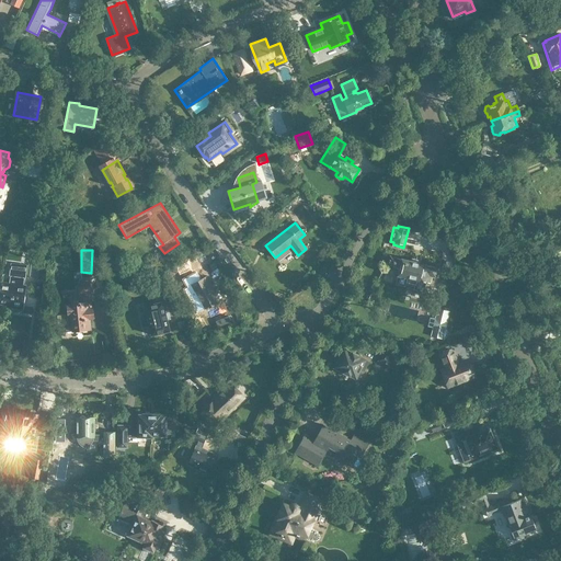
[(401,259),(395,256),(392,266),(399,268),(398,274),(407,276),(405,279),(407,281),(405,284),(414,286),(415,283),(416,283),(418,279),(430,283),(431,275),(435,276),(435,274),(439,275),(441,273),(436,272),(437,267),(426,265),(426,264),(402,259),(401,259)]
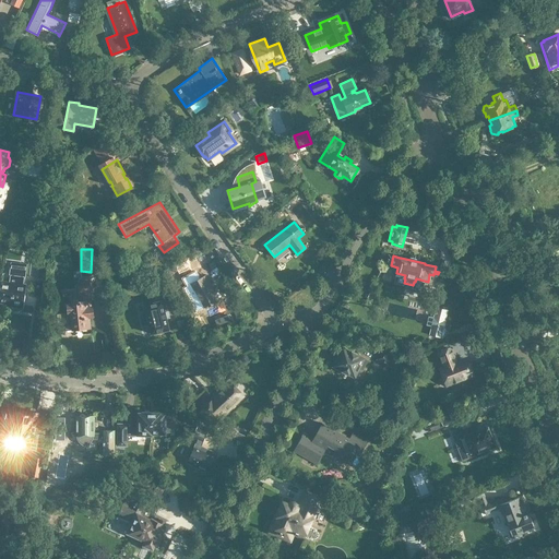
[(1,281),(0,287),(0,299),(6,301),(4,305),(22,307),(25,283),(22,283),(23,276),(24,276),(25,264),(10,262),(9,274),(10,274),(9,282),(1,281)]
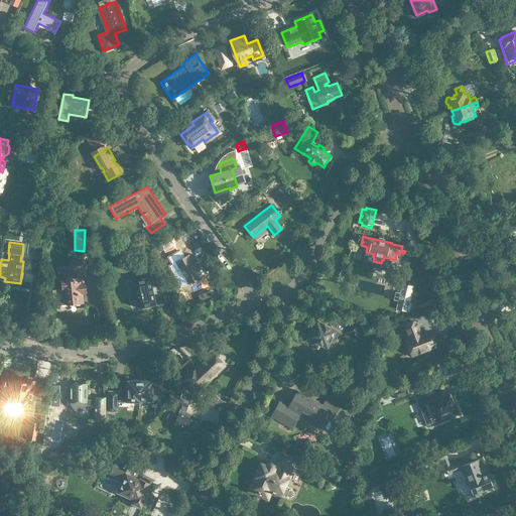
[(202,277),(192,261),(194,260),(189,254),(182,258),(179,253),(180,252),(175,246),(165,254),(170,260),(173,257),(176,262),(184,277),(182,278),(186,285),(189,283),(190,284),(192,283),(191,282),(202,277)]
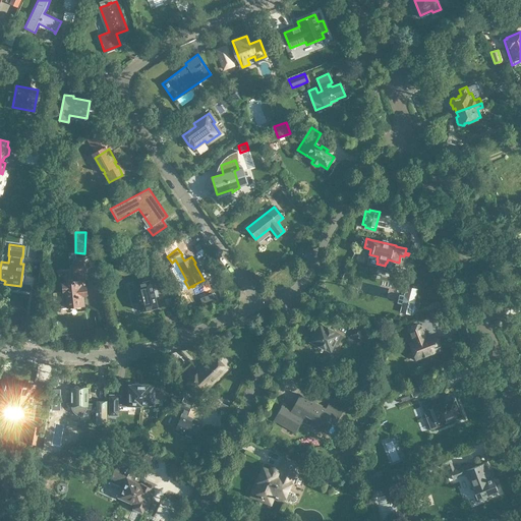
[(88,253),(93,266),(99,263),(93,250),(88,253)]
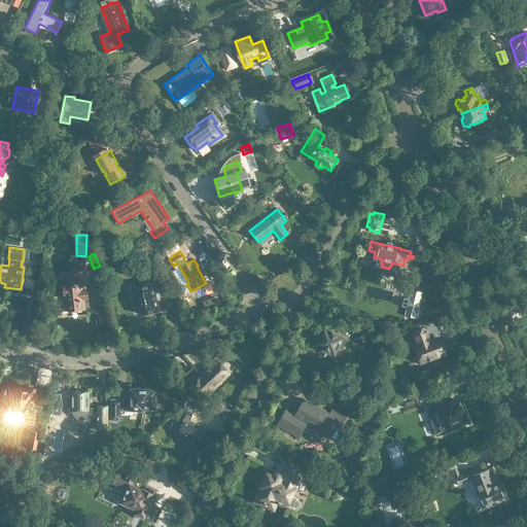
[(63,294),(61,294),(62,312),(84,309),(82,299),(85,299),(83,279),(93,274),(86,262),(80,266),(81,270),(71,275),(72,279),(65,280),(65,287),(63,287),(63,294)]
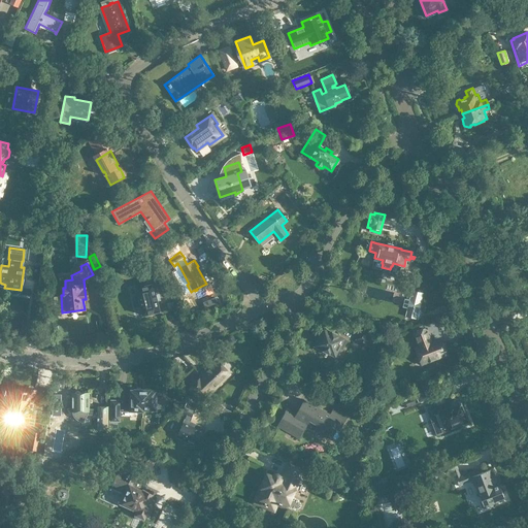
[(152,278),(135,282),(136,290),(131,291),(133,300),(138,300),(140,308),(157,305),(152,278)]
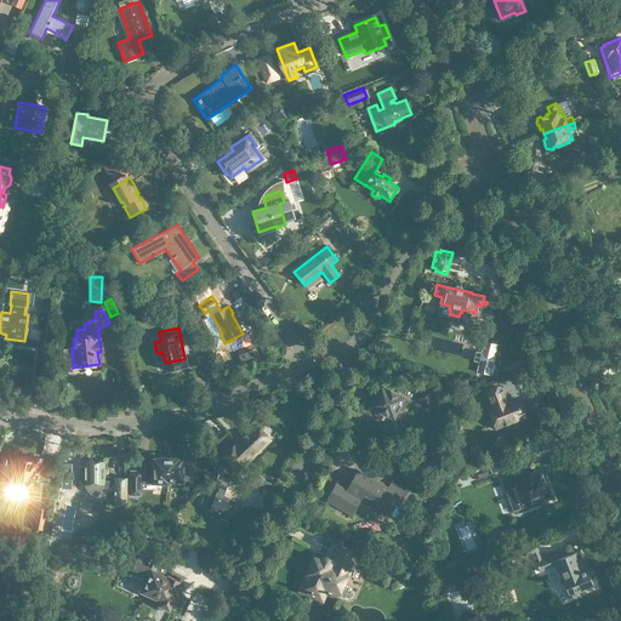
[(476,374),(491,377),(494,366),(493,365),(497,345),(484,342),(480,353),(476,352),(473,362),(479,363),(476,374)]
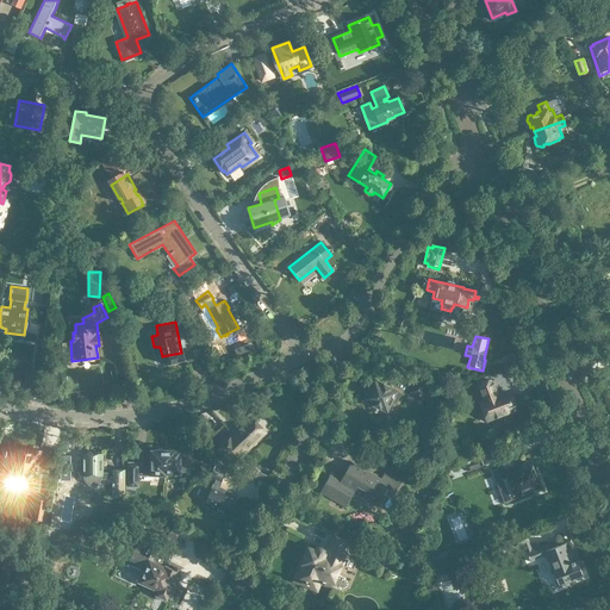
[(391,402),(394,403),(399,392),(381,383),(375,379),(374,380),(373,379),(363,399),(386,411),(391,402)]
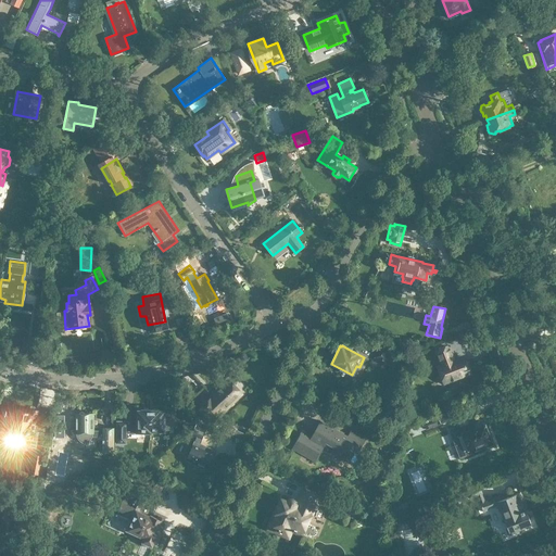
[(375,356),(395,367),(401,356),(380,345),(375,356)]
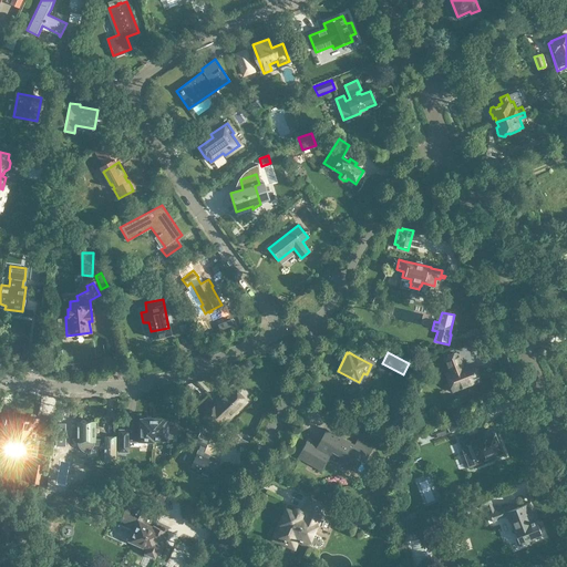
[(445,374),(453,392),(480,381),(474,368),(471,369),(470,364),(466,366),(464,367),(462,368),(456,352),(444,358),(450,372),(445,374)]
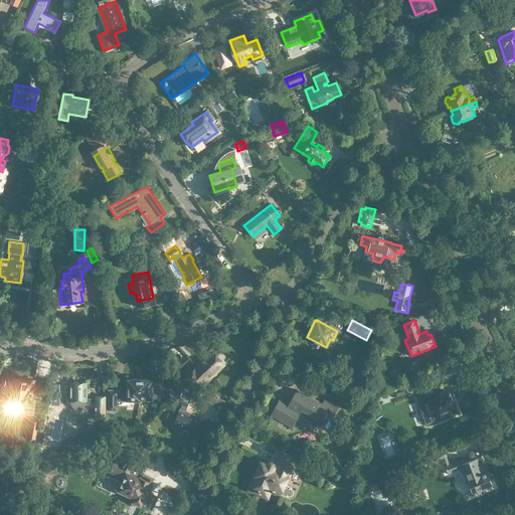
[(222,365),(219,362),(221,360),(216,355),(214,357),(211,354),(196,368),(196,367),(184,379),(187,383),(186,384),(190,387),(190,386),(196,392),(203,386),(200,383),(205,378),(207,380),(222,365)]
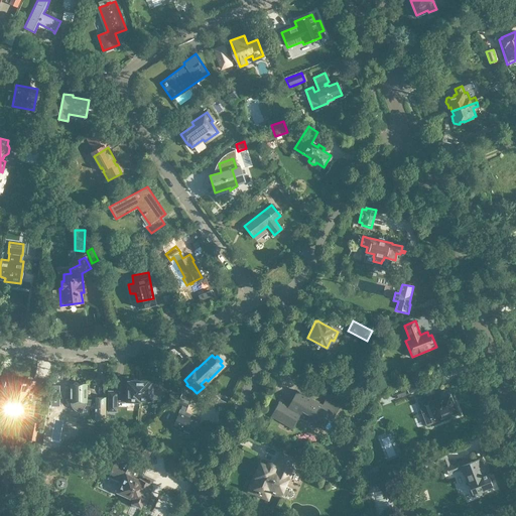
[(6,402),(19,404),(18,407),(24,408),(23,414),(33,415),(36,399),(30,398),(30,394),(32,395),(34,381),(26,379),(25,382),(14,380),(12,394),(7,393),(6,402)]
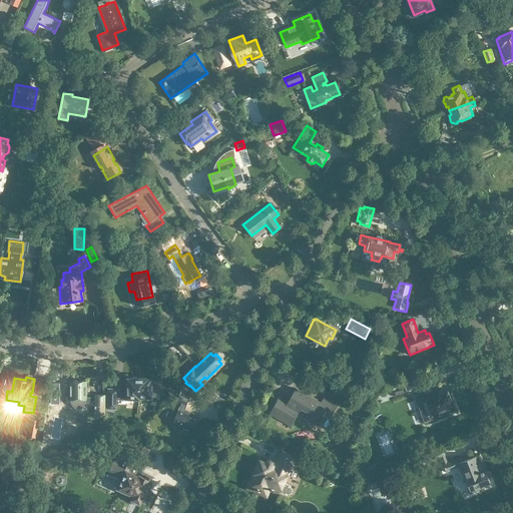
[(139,396),(139,378),(137,378),(136,377),(132,377),(131,378),(129,378),(129,379),(126,379),(126,382),(125,382),(125,392),(116,392),(116,390),(108,390),(108,409),(116,409),(116,399),(131,400),(131,398),(138,398),(138,396),(139,396)]
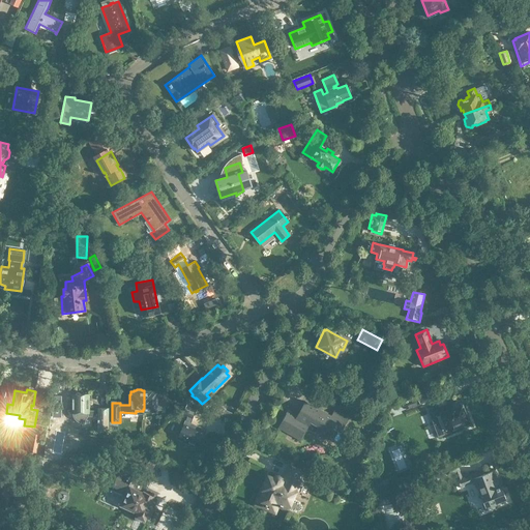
[(144,390),(144,409),(149,410),(149,411),(156,411),(156,394),(156,391),(152,391),(152,390),(150,390),(149,389),(146,389),(145,390),(144,390)]
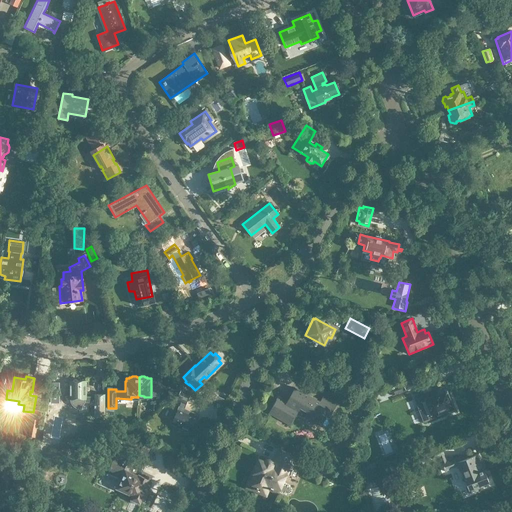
[(391,391),(392,396),(417,386),(413,377),(393,385),(392,381),(386,383),(387,387),(385,388),(387,393),(391,391)]
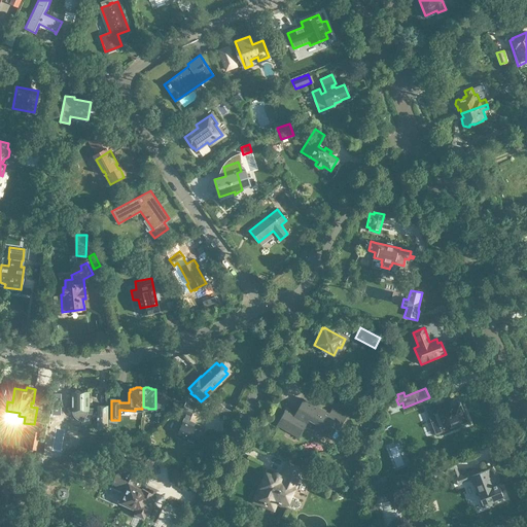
[(78,420),(80,420),(81,420),(83,419),(85,417),(86,415),(97,415),(97,428),(108,428),(107,405),(97,405),(97,409),(89,409),(88,391),(80,391),(77,390),(76,390),(73,391),(72,391),(72,408),(71,408),(71,412),(72,412),(73,414),(73,415),(74,416),(75,418),(77,419),(78,420)]
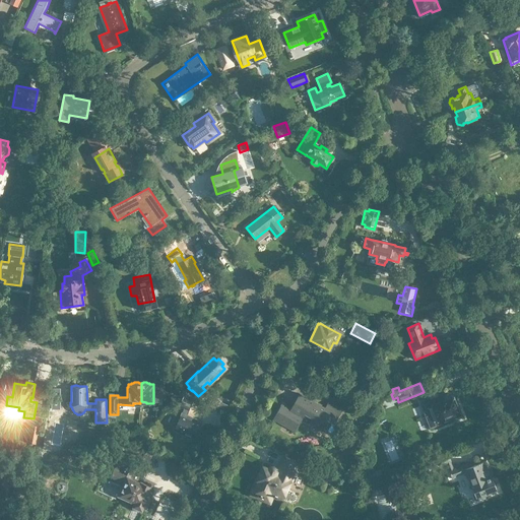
[(295,432),(305,414),(312,419),(310,423),(325,432),(331,423),(334,425),(343,410),(329,402),(325,408),(301,393),(290,410),(281,405),(273,419),(295,432)]
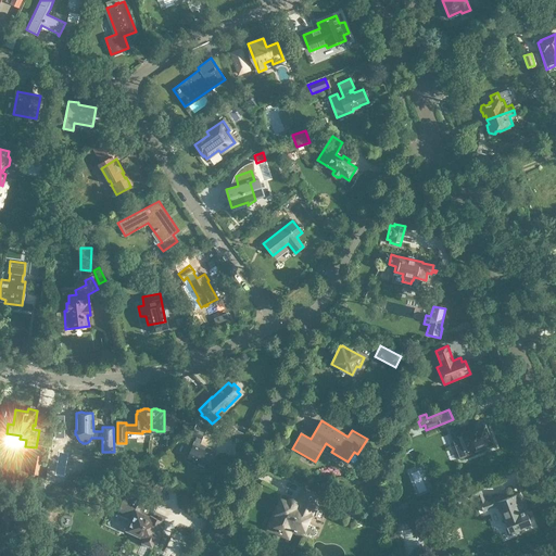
[(207,427),(197,422),(193,430),(204,434),(207,427)]
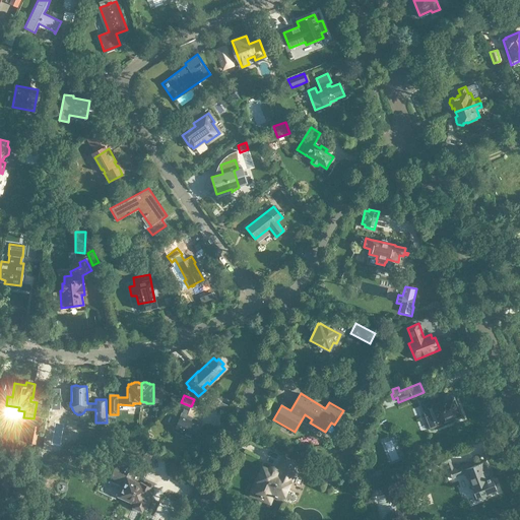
[(432,413),(425,416),(430,428),(460,415),(453,397),(444,401),(442,397),(428,403),(432,413)]
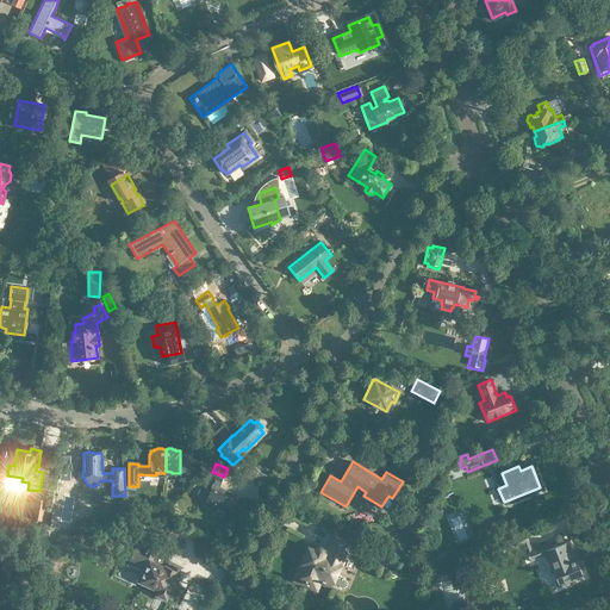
[(234,492),(216,485),(213,483),(204,504),(222,512),(223,511),(226,514),(228,511),(230,508),(230,505),(235,495),(234,493),(234,492)]
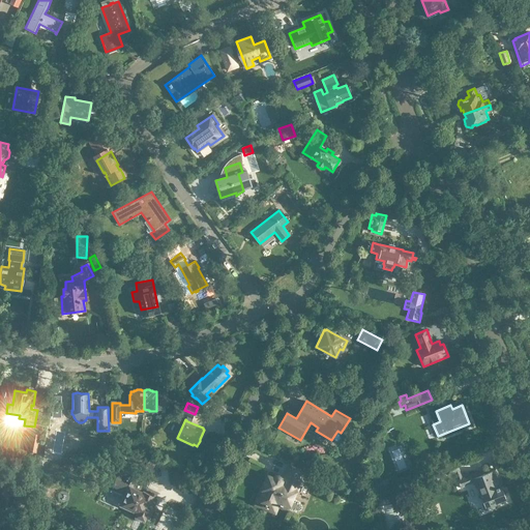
[(28,451),(36,452),(40,434),(32,433),(28,451)]
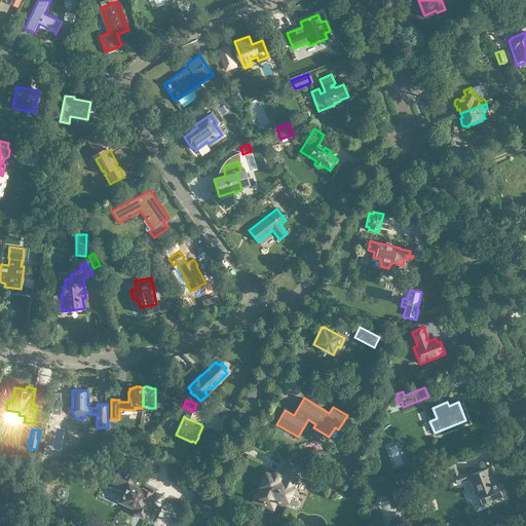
[(136,509),(133,514),(134,514),(134,515),(143,520),(143,518),(144,519),(146,515),(148,516),(154,504),(149,501),(154,492),(150,491),(151,489),(147,487),(146,488),(148,489),(148,490),(141,487),(140,488),(130,484),(138,467),(129,464),(119,460),(116,467),(118,467),(110,485),(123,492),(119,500),(136,509)]
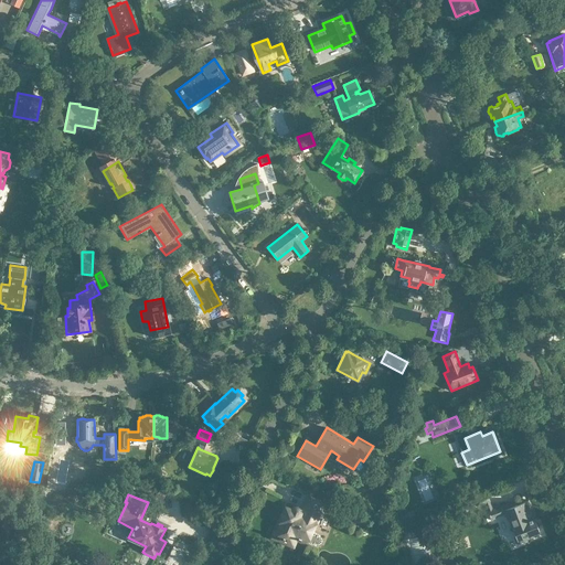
[(296,537),(316,546),(317,544),(318,545),(319,544),(320,544),(321,543),(321,540),(321,539),(320,537),(320,536),(320,535),(312,532),(323,504),(310,499),(302,514),(299,513),(299,512),(299,511),(299,510),(298,509),(296,509),(295,509),(294,509),(294,511),(286,508),(274,536),(292,544),(296,537)]
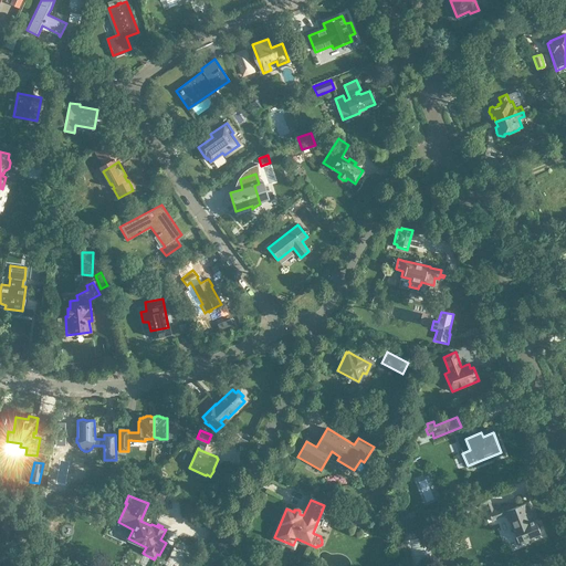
[(541,532),(528,502),(515,507),(513,502),(488,512),(492,521),(507,514),(520,545),(531,541),(528,536),(541,532)]
